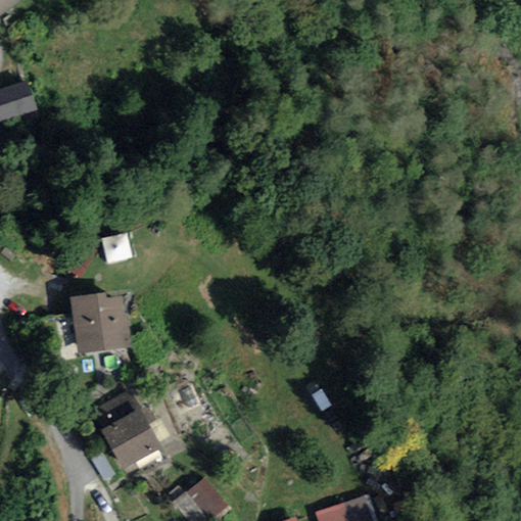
[(0,15),(20,1),(19,0),(0,0),(0,15)]
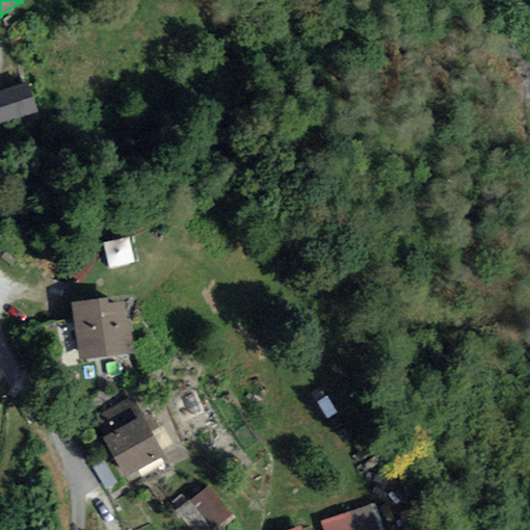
[(27,82),(0,90),(0,122),(36,110),(27,82)]
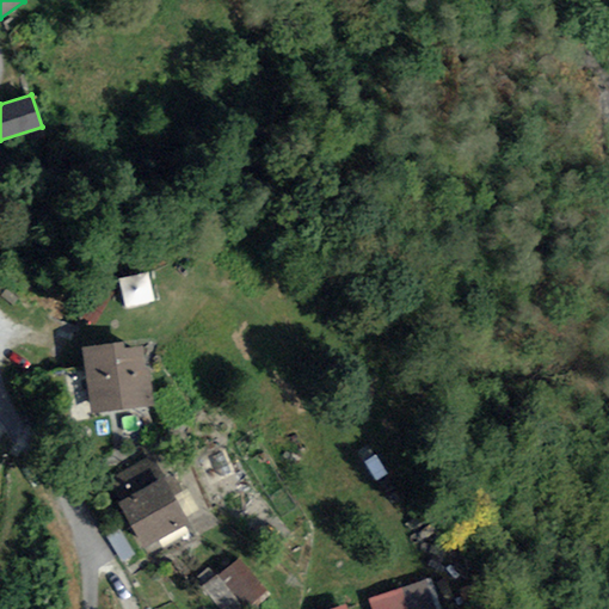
[(123,338),(74,344),(84,417),(153,408),(148,369),(142,369),(140,345),(124,348),(123,338)]
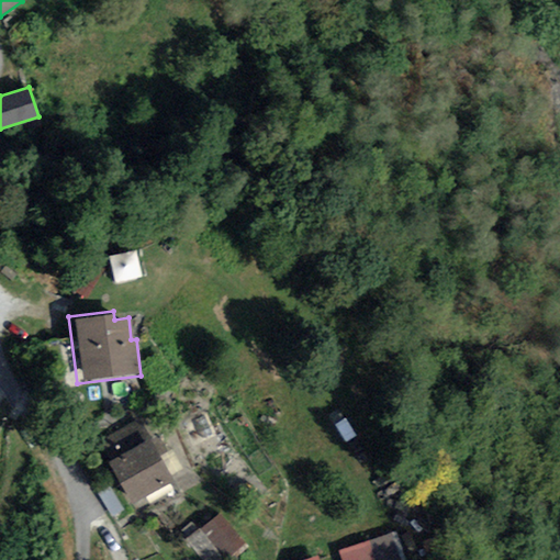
[(174,480),(140,420),(96,445),(130,505),(174,480)]
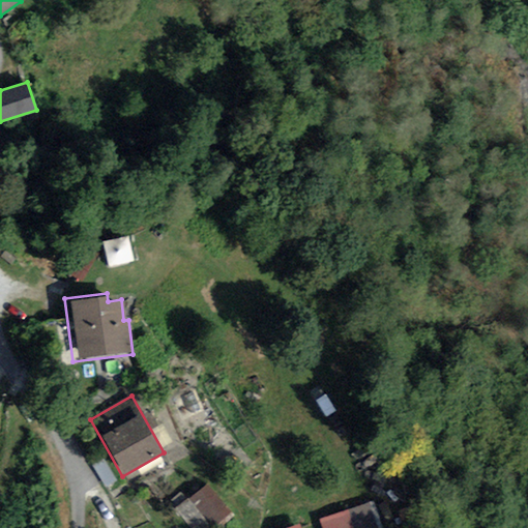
[(221,527),(234,517),(206,484),(175,509),(189,527),(221,527)]
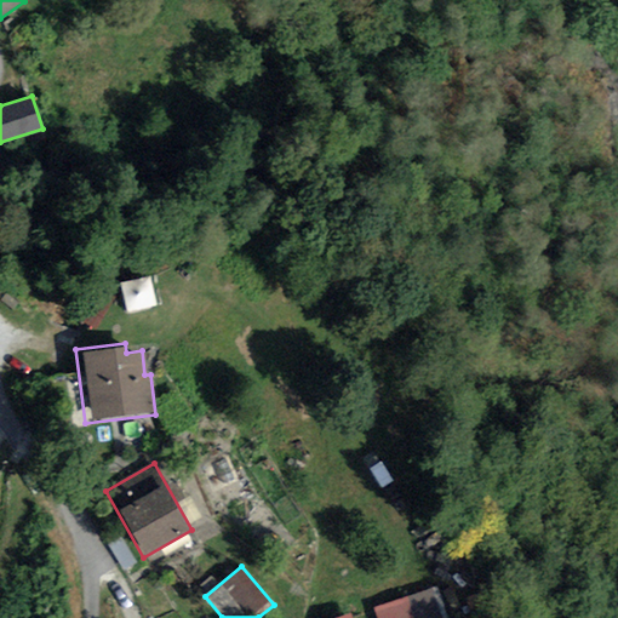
[(445,617),(435,587),(372,606),(375,617),(445,617)]
